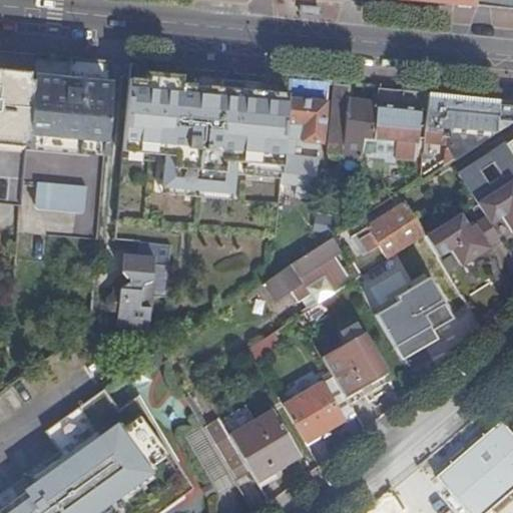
[(512,0),(473,0),(473,6),(512,9),(512,0)]
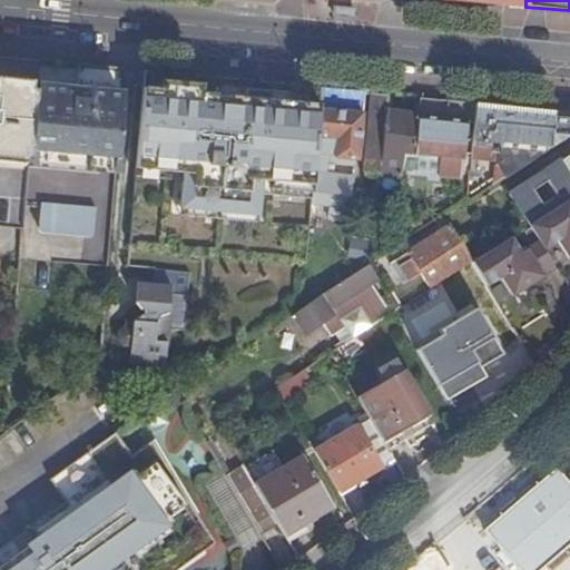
[(35,58),(0,53),(0,163),(30,166),(30,164),(35,58)]
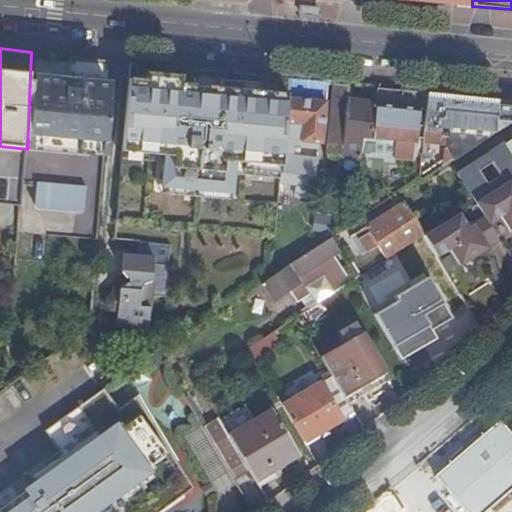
[(87,58),(31,52),(27,147),(91,154),(97,88),(97,86),(86,85),(87,58)]
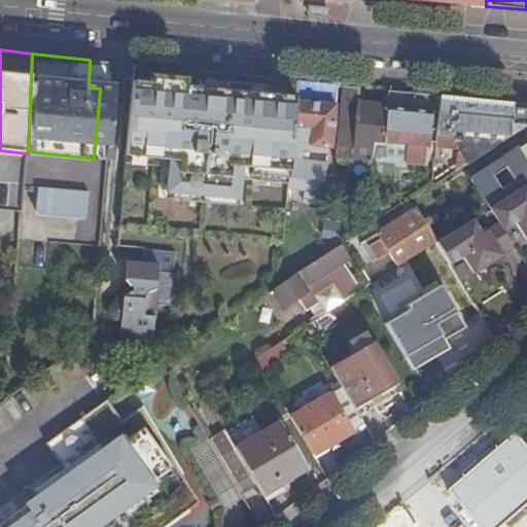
[(116,63),(90,60),(89,88),(100,89),(100,91),(114,91),(116,63)]
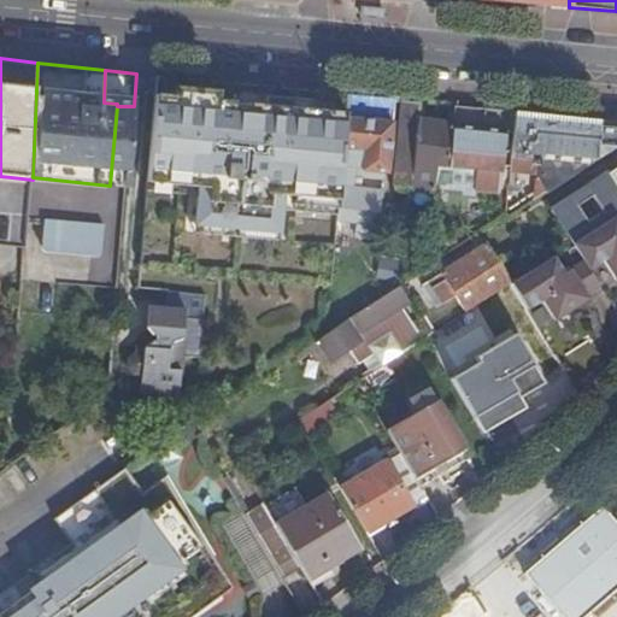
[(350,95),(154,77),(147,187),(194,191),(193,218),(281,227),(283,205),(338,211),(350,95)]
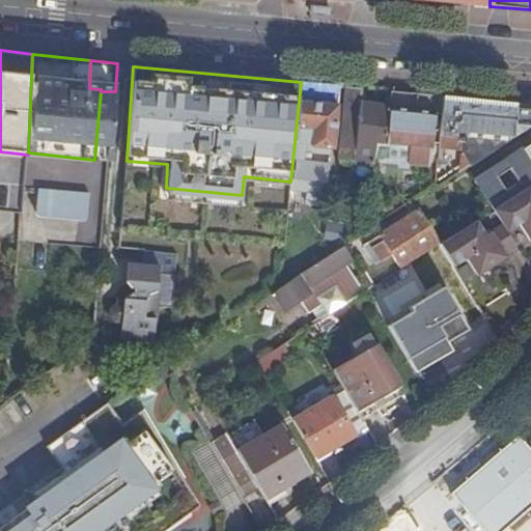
[(340,86),(301,82),(296,142),(290,182),(328,184),(329,165),(310,163),(304,163),(305,152),(311,152),(318,154),(319,147),(331,148),(333,149),(340,86)]
